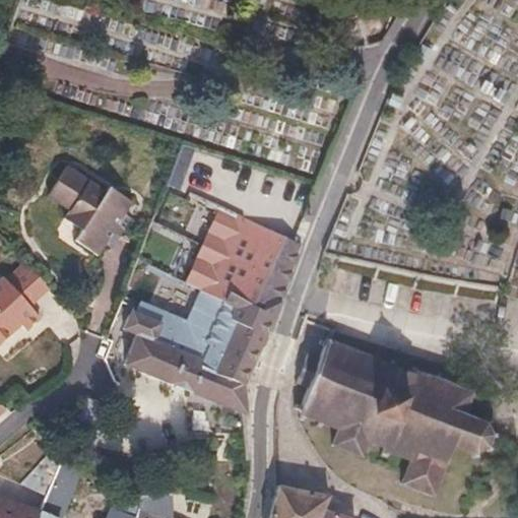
[(184,185),(192,144),(180,142),(171,182),(184,185)]
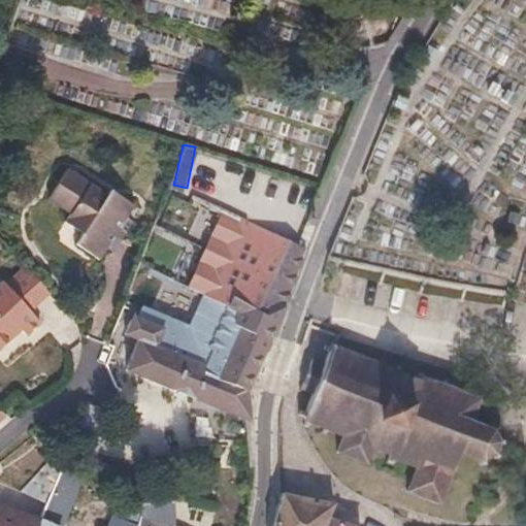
[(44,196),(67,209),(62,218),(80,230),(72,242),(95,257),(102,245),(108,250),(130,217),(125,212),(130,205),(105,190),(102,194),(62,169),(44,196)]
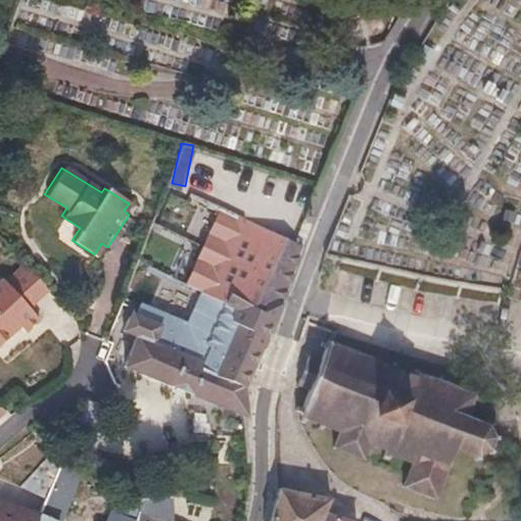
[(297,243),(214,215),(186,286),(203,293),(204,291),(226,300),(229,292),(264,306),(268,295),(285,301),(304,245),(297,243)]
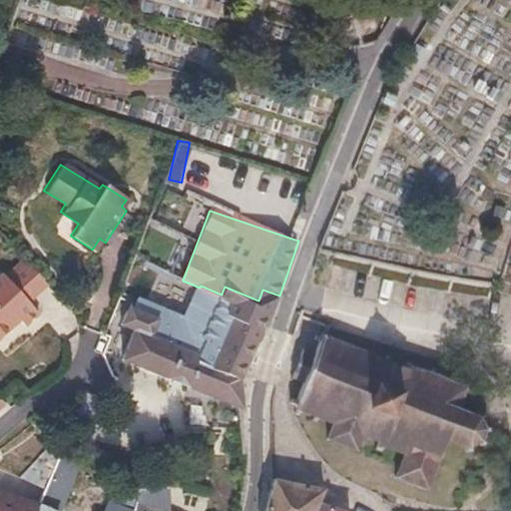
[(510,259),(509,259),(505,280),(501,281),(510,283),(510,259)]
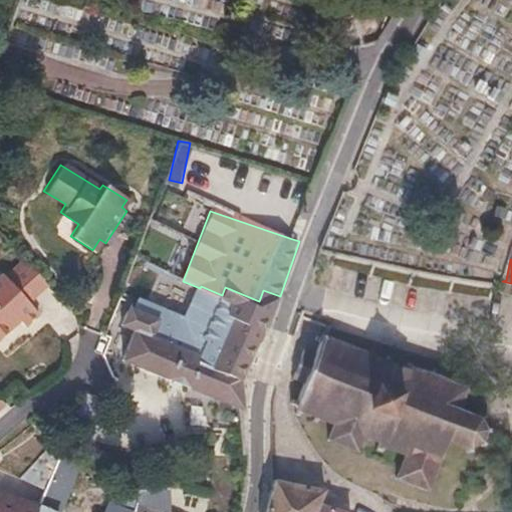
[(4,280),(0,276),(0,337),(17,321),(21,326),(34,312),(24,302),(43,283),(22,262),(4,280)]
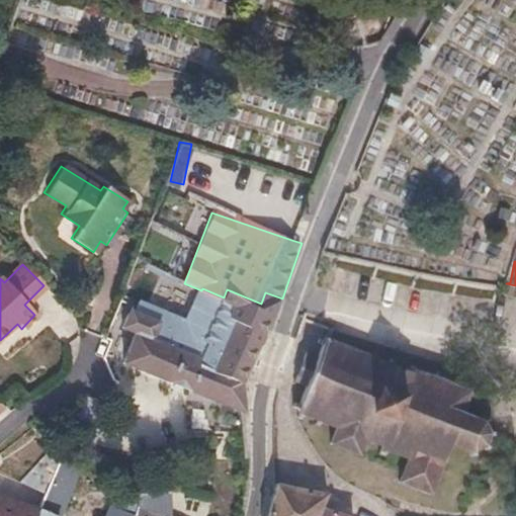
[(138,298),(134,310),(130,309),(123,326),(137,331),(125,362),(245,409),(243,380),(272,315),(275,316),(282,298),(265,292),(261,304),(227,289),(224,297),(202,288),(201,290),(187,319),(138,298)]
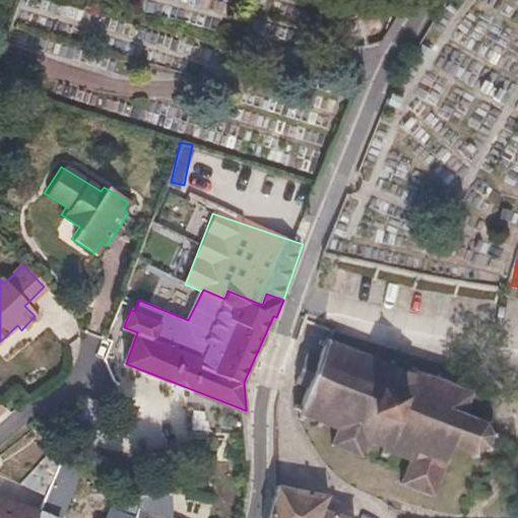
[(320,358),(309,384),(302,403),(297,401),(296,405),(303,409),(300,416),(304,417),(306,413),(319,418),(317,424),(321,425),(323,421),(338,428),(332,443),(360,454),(366,439),(384,446),(381,453),(386,455),(389,448),(411,456),(400,481),(433,494),(452,443),(471,450),(471,456),(475,456),(475,450),(482,446),(488,451),(490,447),(486,443),(489,436),(495,436),(495,432),(489,432),(484,425),(489,421),(487,417),(482,422),(462,414),(469,395),(476,398),(477,394),(472,392),(474,386),(470,385),(468,391),(441,381),(443,374),(440,373),(437,379),(417,372),(418,368),(414,367),(413,371),(396,365),(397,361),(393,360),(392,364),(375,357),(376,354),(370,352),(369,357),(353,350),(355,346),(350,344),(349,347),(331,341),(333,336),(329,335),(327,339),(322,338),(321,341),(325,343),(320,358)]
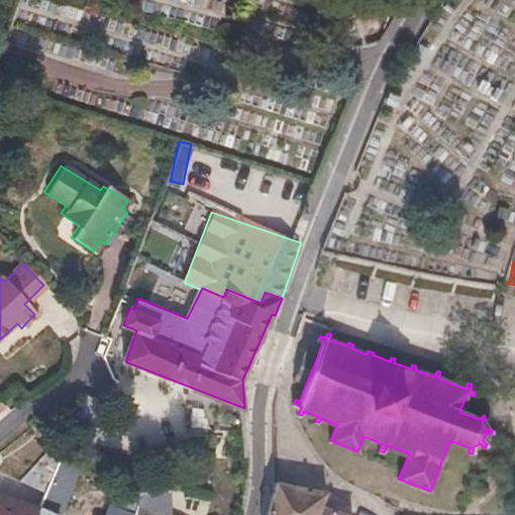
[(307,382),(318,355),(309,352),(310,349),(308,348),(295,381),(297,382),(298,378),(307,382)]
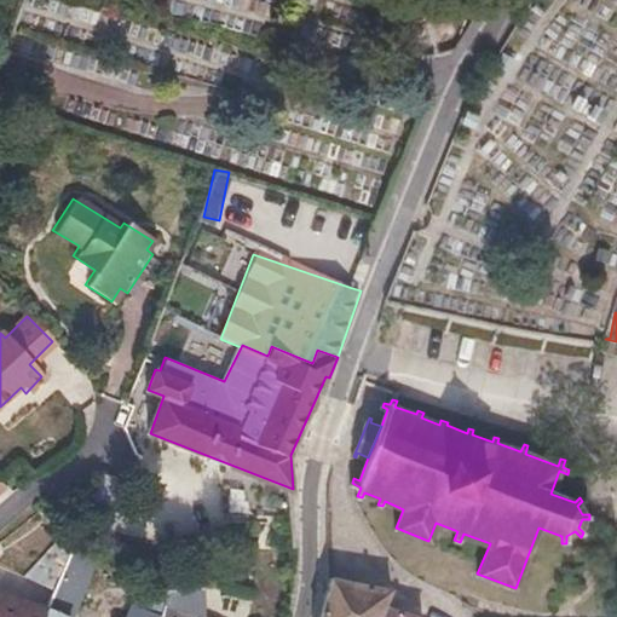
[(85,543),(78,538),(51,610),(48,616),(73,616),(99,552),(85,543)]
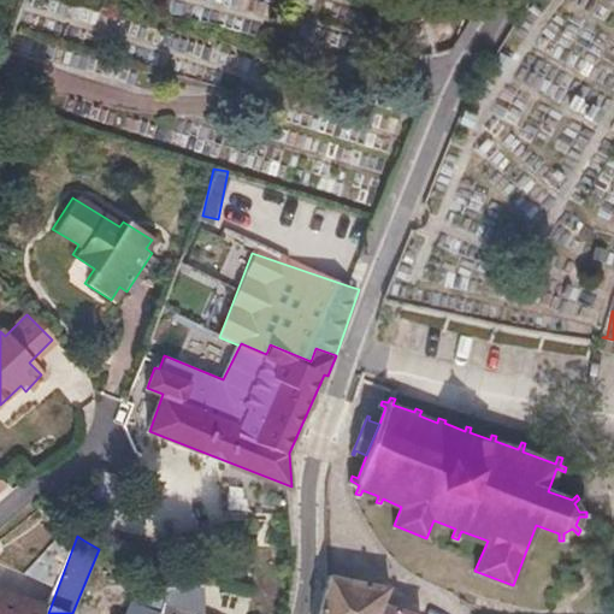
[(389,585),(330,573),(317,613),(383,613),(389,604),(389,585)]
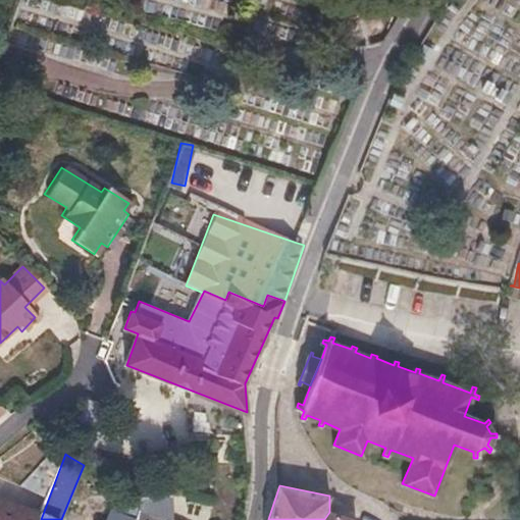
[(134,496),(124,488),(108,519),(134,519),(137,509),(138,498),(134,496)]
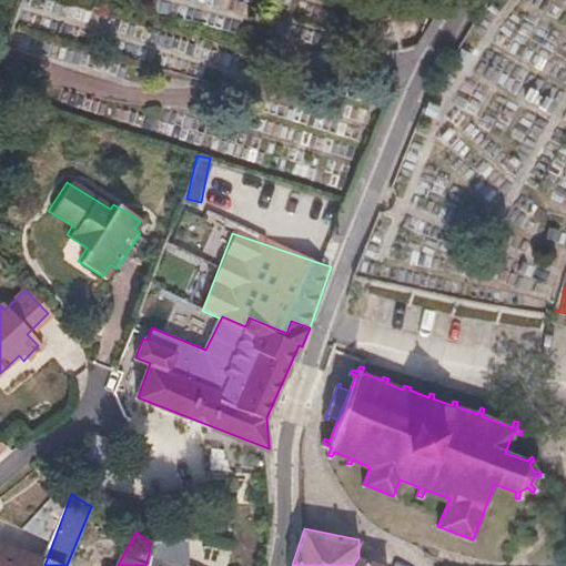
[(44,565),(47,559),(0,542),(0,565),(44,565)]
